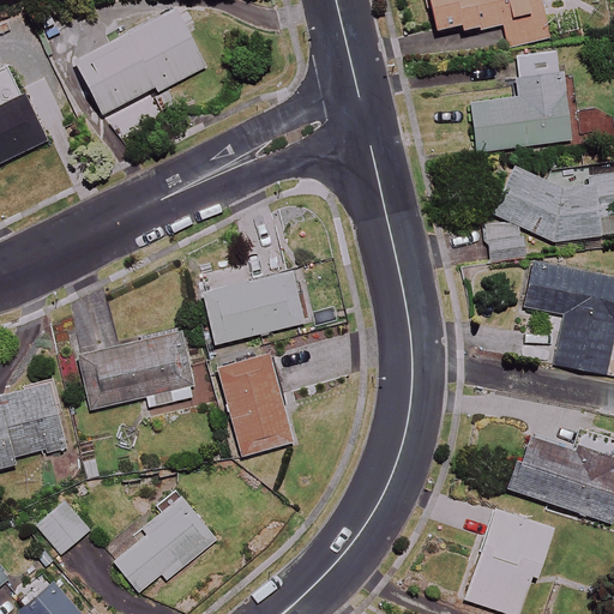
[(509,49),(547,40),(537,0),(427,0),(435,34),(459,28),(462,32),(477,29),(479,34),(503,28),(509,49)]
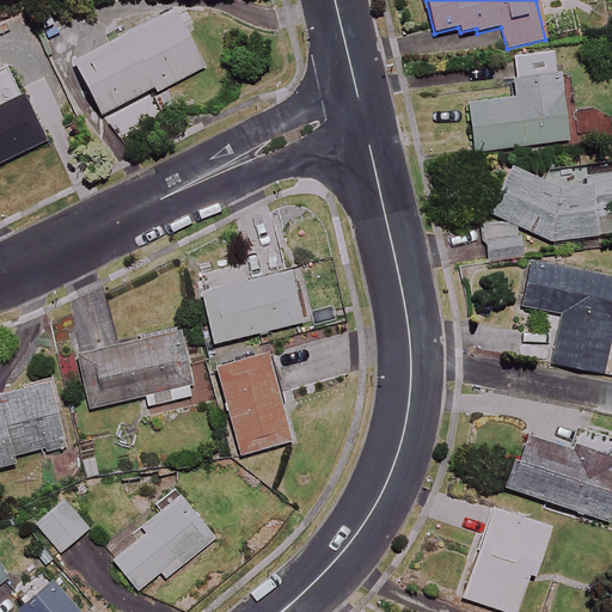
[(129,26),(133,32),(121,38),(118,32),(105,40),(108,46),(73,62),(101,117),(154,90),(157,93),(203,69),(173,11),(148,24),(145,19),(129,26)]
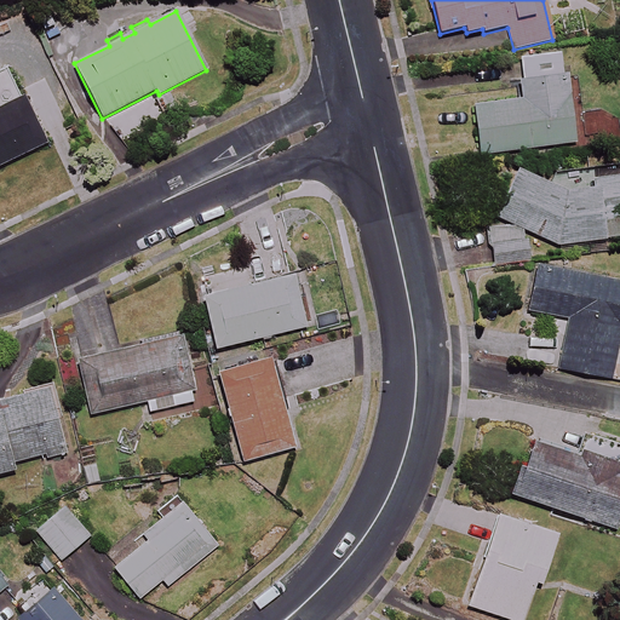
[(577,142),(564,52),(517,58),(523,98),(474,105),(481,155),(577,142)]
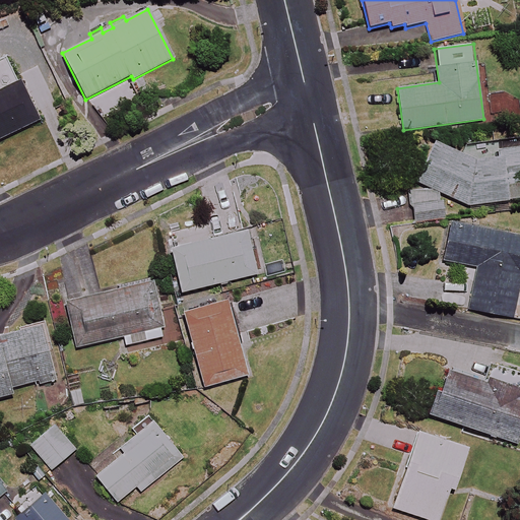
[(0,139),(38,122),(46,119),(38,104),(47,100),(31,69),(16,77),(6,56),(0,59),(0,139)]
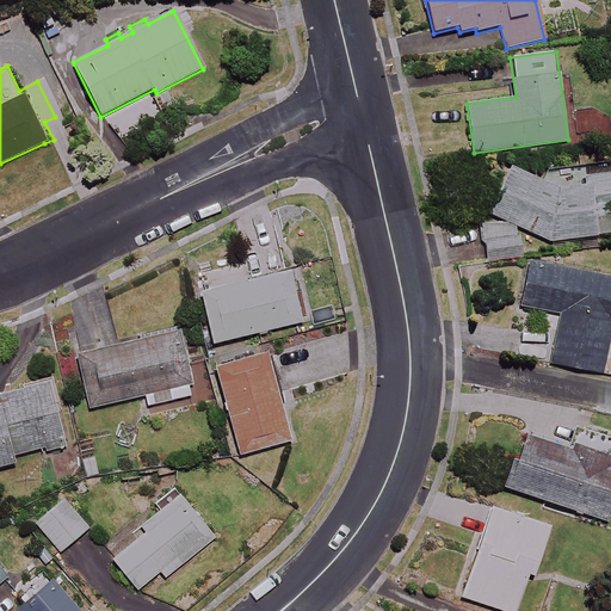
[(518,227),(547,242),(610,233),(610,166),(556,174),(526,173),(510,165),(488,208),(510,223),(482,228),(487,261),(522,258),(518,227)]
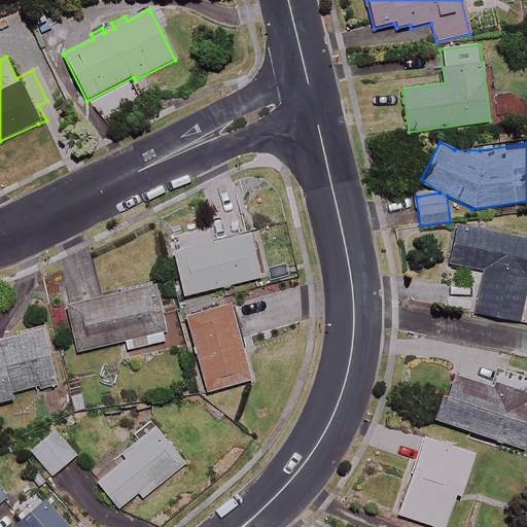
[(526,291),(526,240),(458,227),(451,266),(486,272),(478,313),(521,322),(526,291)]
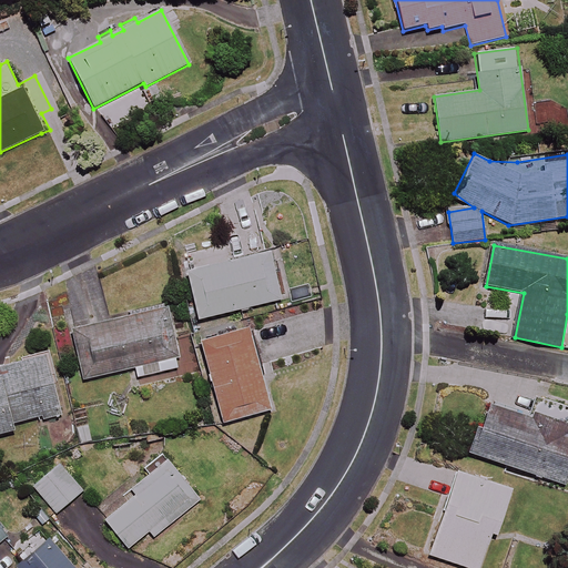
[(281,301),(269,252),(186,272),(198,320),(281,301)]
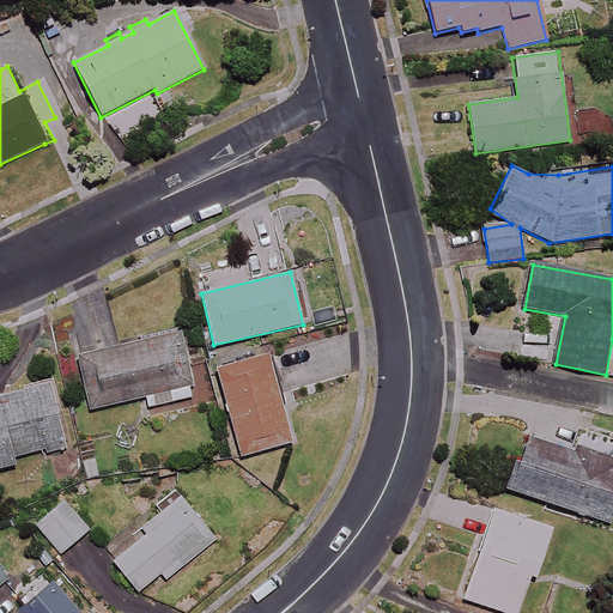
[(194,398),(178,333),(79,357),(92,411),(144,398),(146,408),(194,398)]
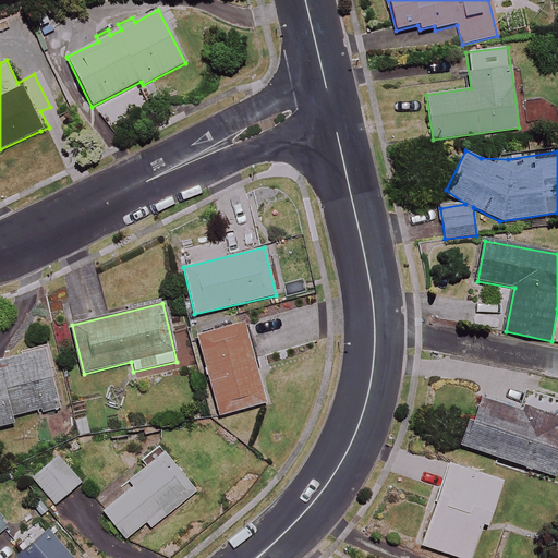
[(264,405),(245,324),(199,335),(218,415),(264,405)]
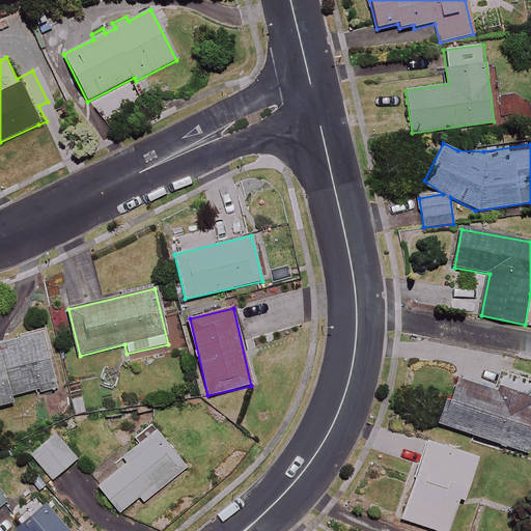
[(48,330),(0,342),(0,350),(1,353),(0,353),(0,406),(15,402),(14,398),(62,386),(48,330)]
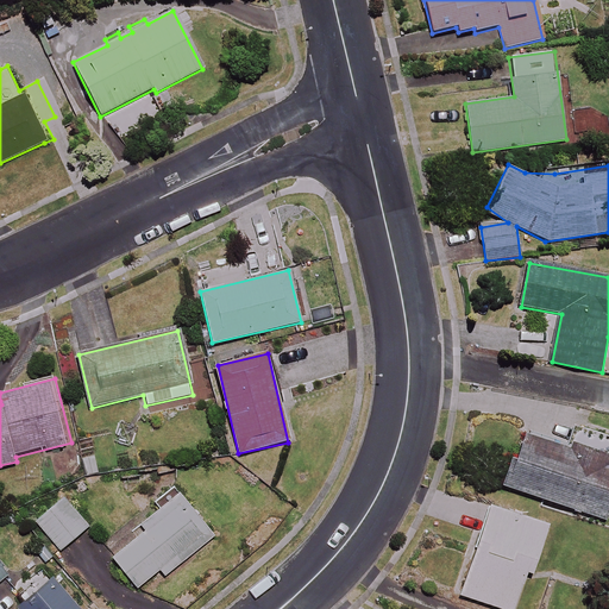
[(567,449),(526,433),(502,485),(607,521),(608,515),(608,462),(608,457),(608,439),(575,427),(567,449)]
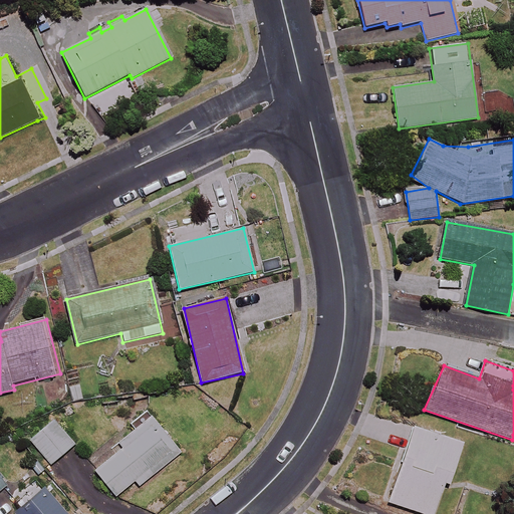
[(166,429),(163,431),(147,411),(129,425),(135,432),(114,447),(118,452),(94,471),(115,498),(136,482),(140,487),(181,454),(168,437),(170,434),(166,429)]
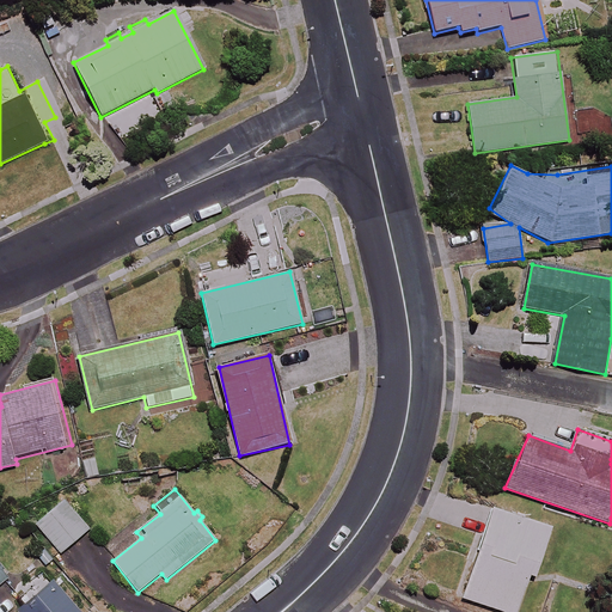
[(90,531),(63,499),(34,522),(60,555),(90,531)]
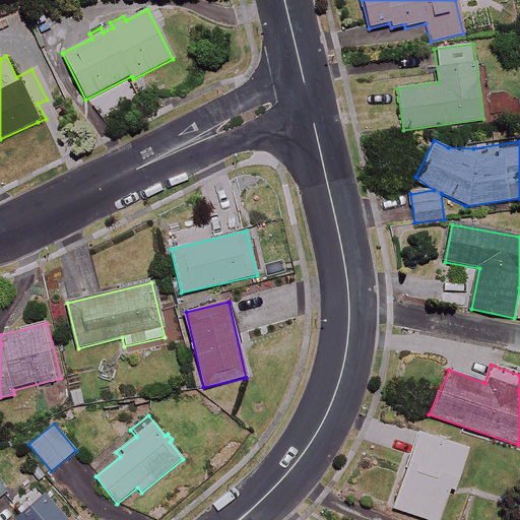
[(468,448),(418,431),(391,508),(427,519),(438,519),(449,489),(454,490),(468,448)]
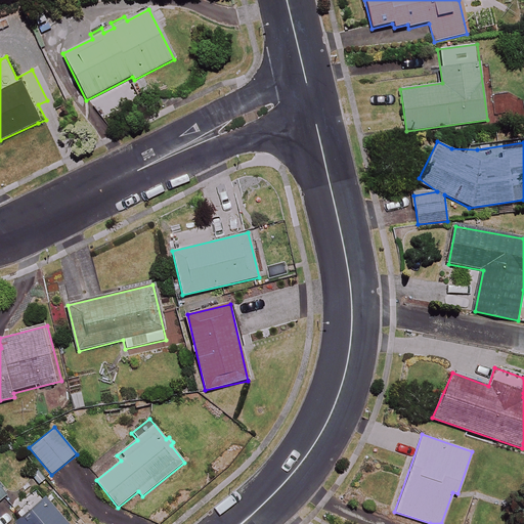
[(0,500),(9,493),(0,483),(0,500)]
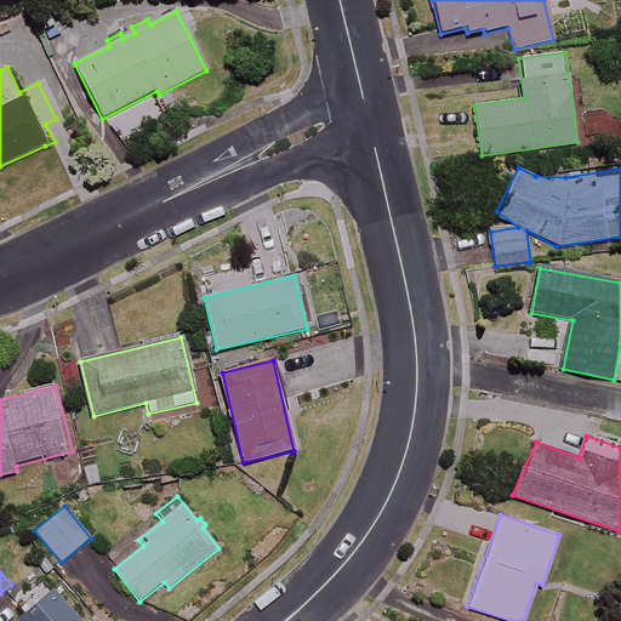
[(24,590),(21,585),(0,600),(0,620),(75,620),(55,596),(45,584),(39,577),(24,590)]
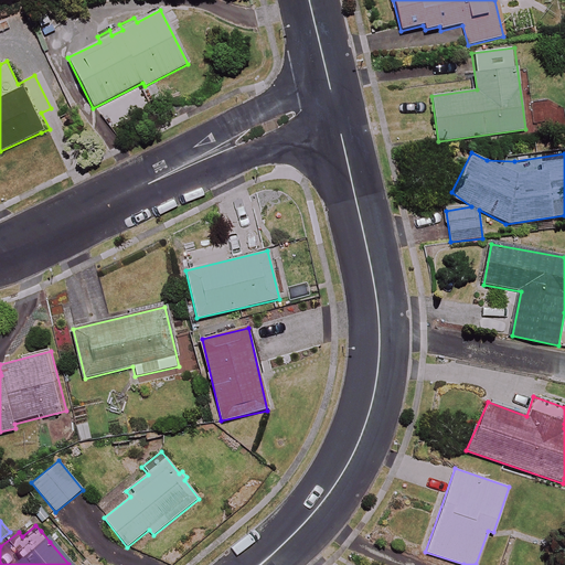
All buildings are outlined.
